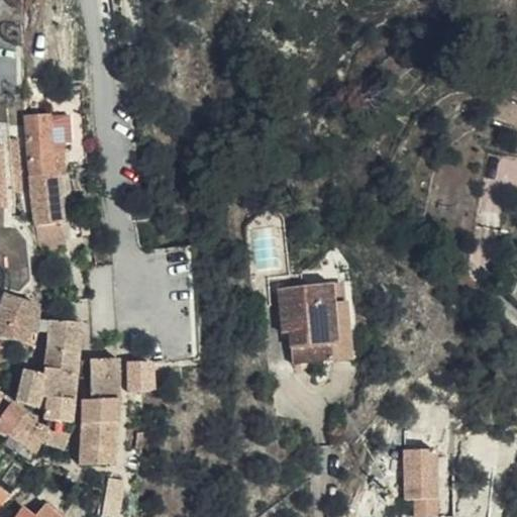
[(25,117),(35,227),(63,225),(59,175),(55,176),(48,117),(25,117)]
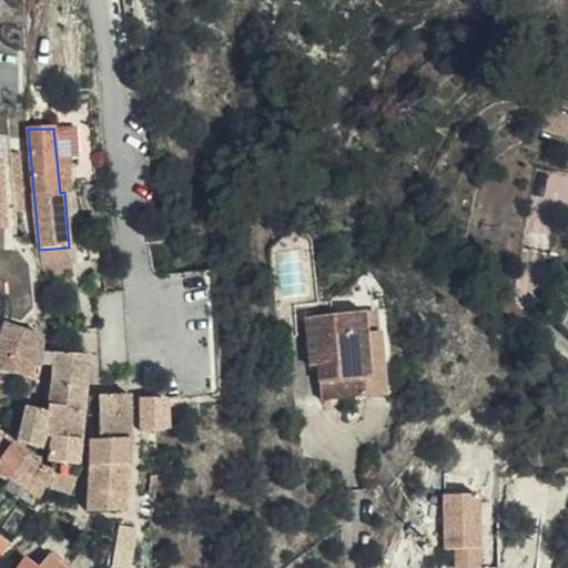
[(69,247),(39,250),(42,275),(60,275),(60,266),(71,265),(69,247)]
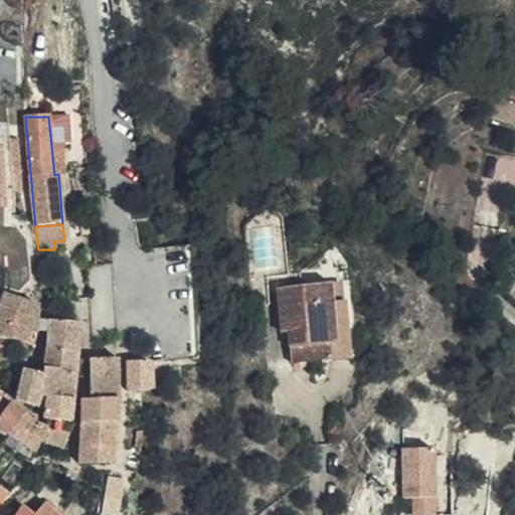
[(349,357),(344,300),(336,301),(333,282),(277,287),(281,330),(288,330),(291,363),(349,357)]
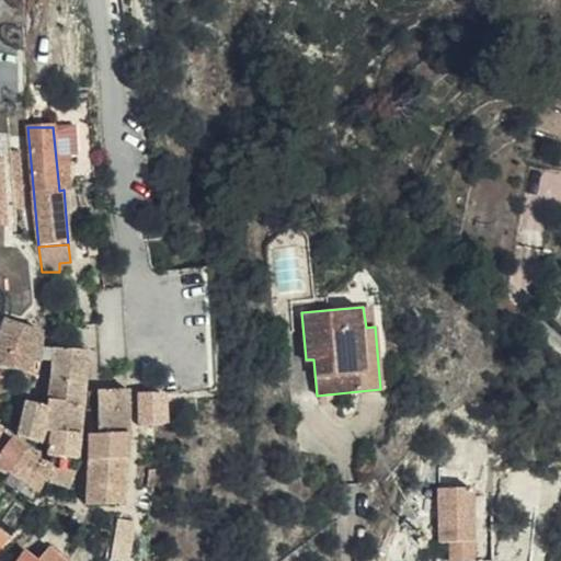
[(44,330),(7,319),(0,332),(0,356),(33,362),(41,363),(42,358),(43,345),(44,330)]
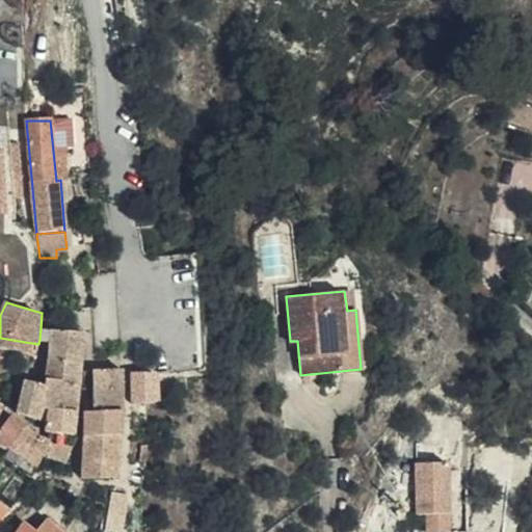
[(50,329),(41,327),(40,340),(50,341),(50,329)]
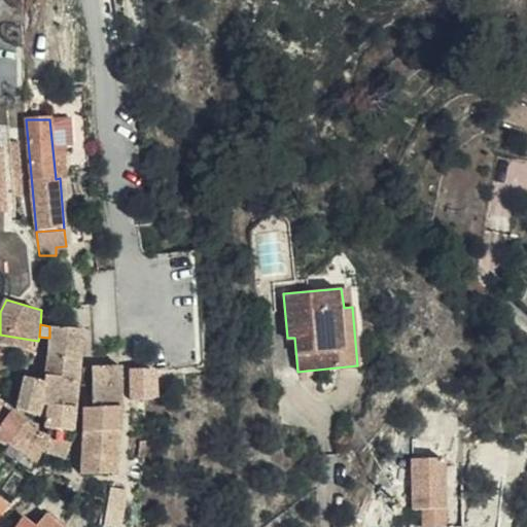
[(84,328),(49,326),(49,338),(47,357),(81,360),(84,328)]
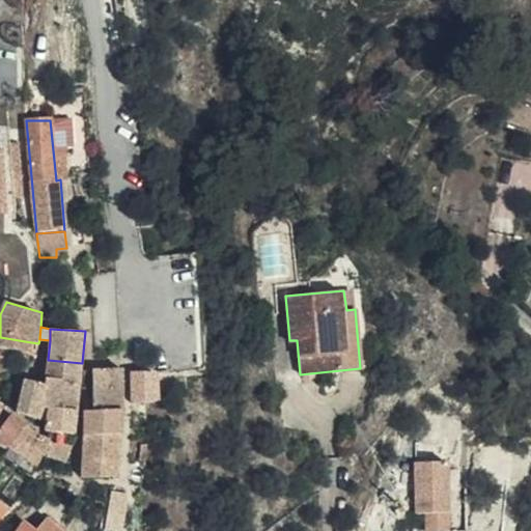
[(31,342),(0,337),(0,347),(29,353),(31,342)]
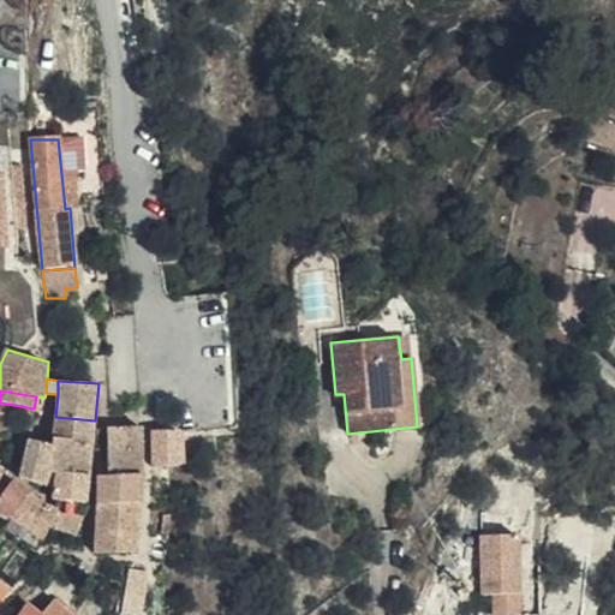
[(95,421),(55,417),(51,445),(28,440),(18,478),(40,484),(46,470),(57,473),(88,476),(91,443),(94,425),(95,421)]
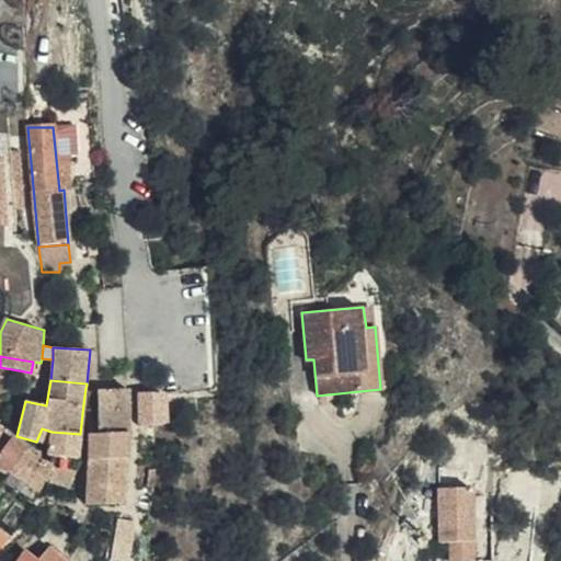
[(98,390),(86,388),(83,404),(99,405),(99,416),(130,415),(130,388),(100,388),(98,390)]
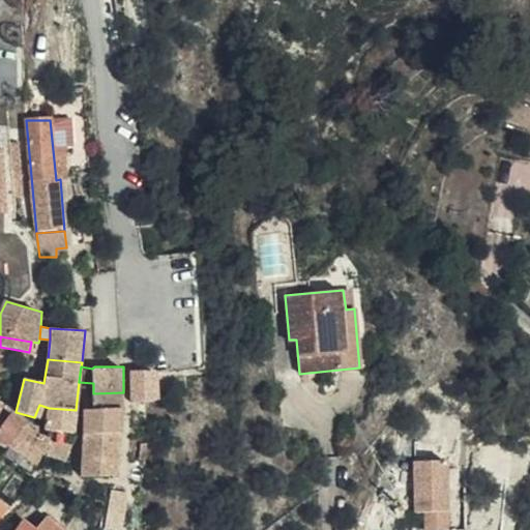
[(157,400),(157,370),(131,371),(134,401),(144,402),(157,400)]
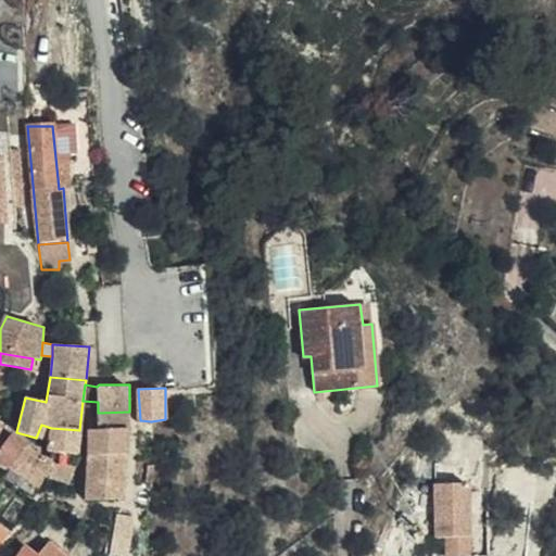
[(129,429),(129,412),(98,413),(97,429),(129,429)]
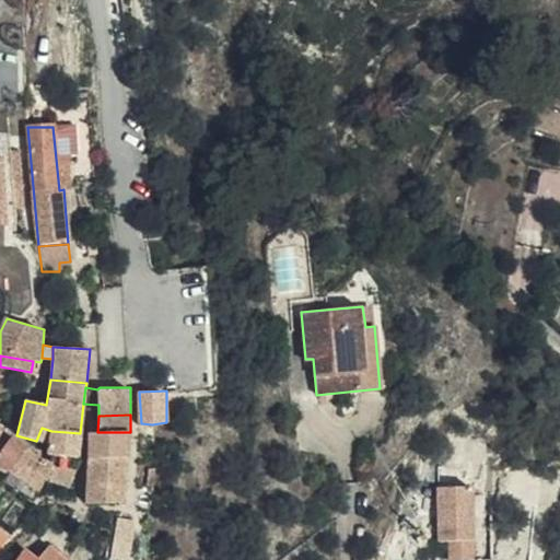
[(42,428),(36,441),(50,445),(51,431),(42,428)]
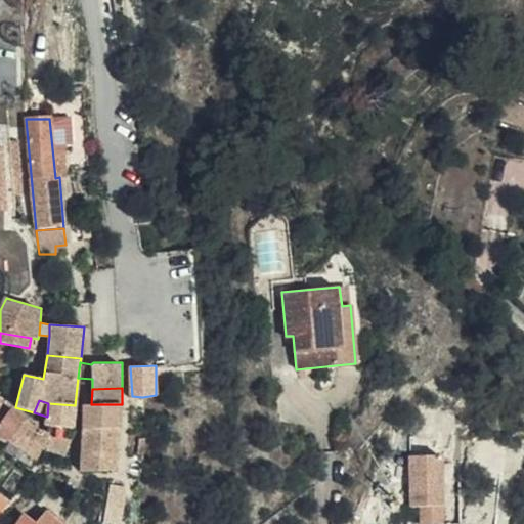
[(73,428),(75,405),(48,403),(47,417),(46,426),(73,428)]
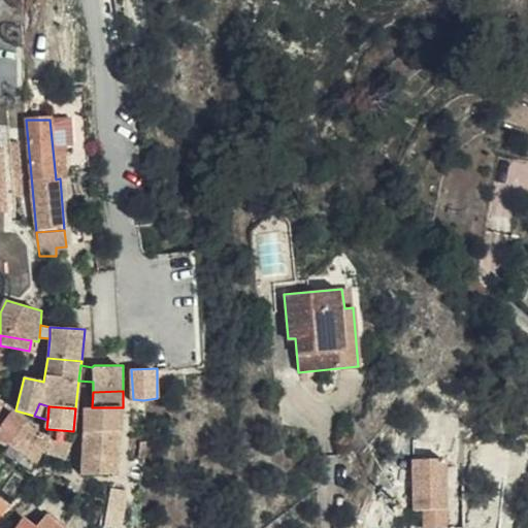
[(121,431),(123,407),(92,407),(86,407),(84,428),(121,431)]
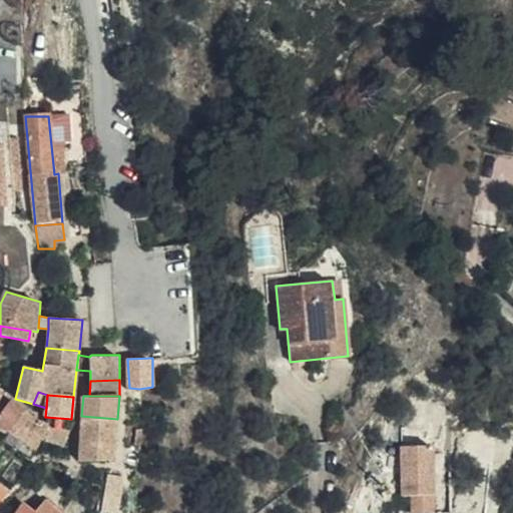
[(10,400),(0,413),(0,424),(9,431),(24,411),(10,400)]
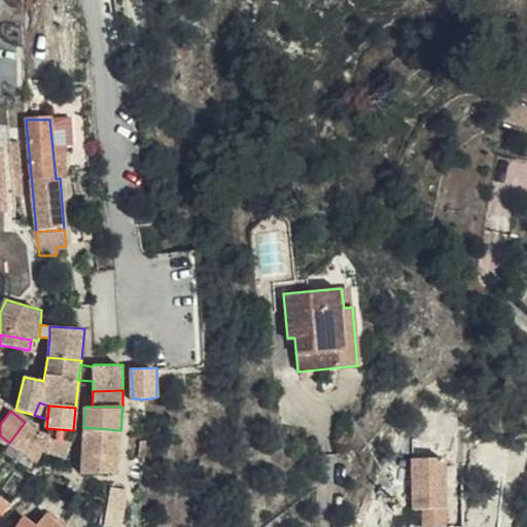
[(37,462),(42,452),(48,436),(25,422),(9,443),(37,462)]
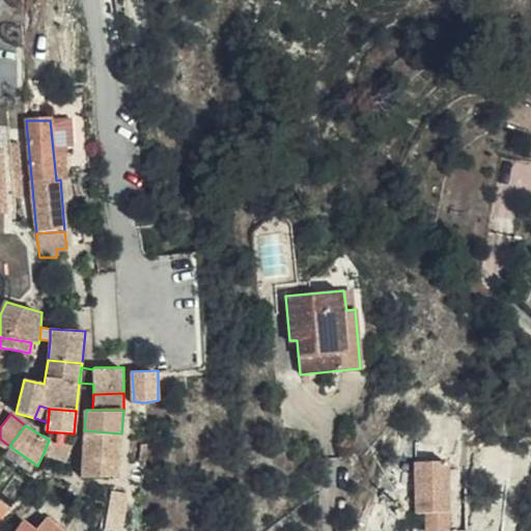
[(119,477),(121,434),(84,430),(84,476),(119,477)]
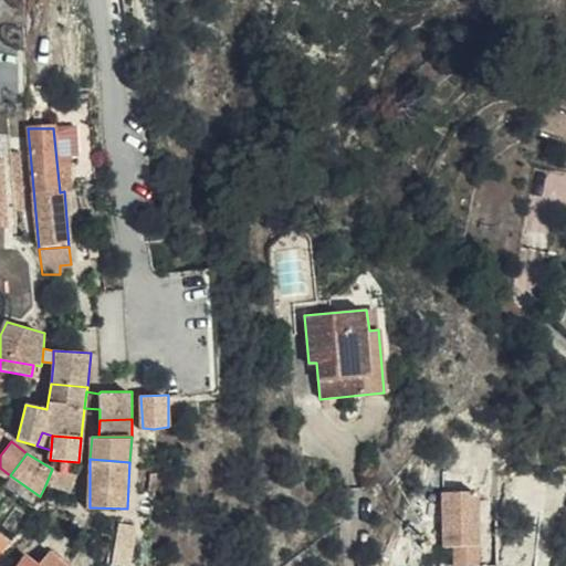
[(52,469),(45,485),(67,491),(77,474),(52,469)]
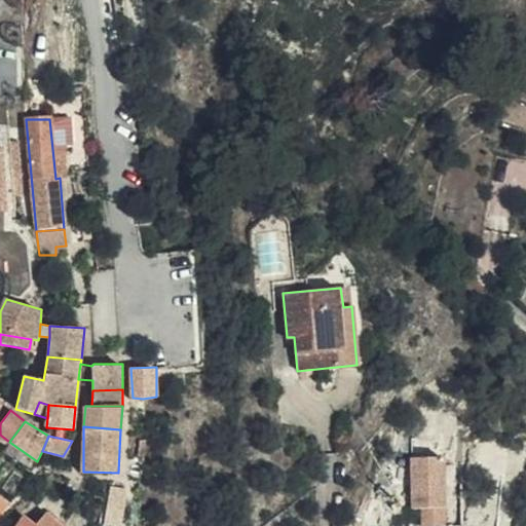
[(32,473),(37,461),(9,442),(2,452),(32,473)]
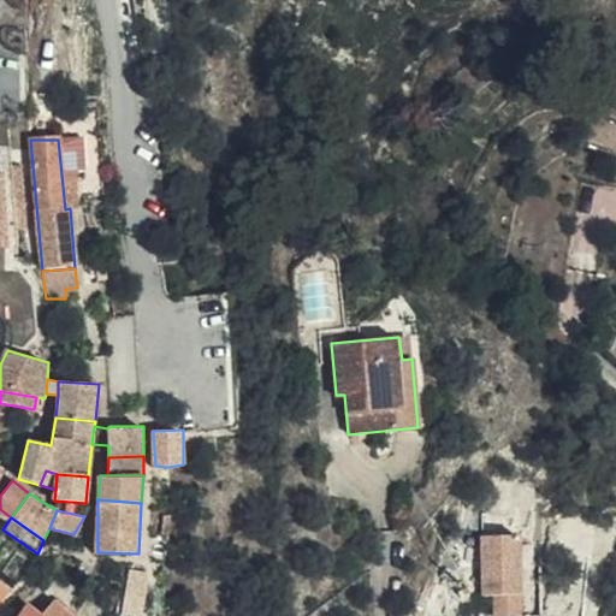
[(521,532),(473,523),(458,605),(472,608),(507,614),(521,532)]
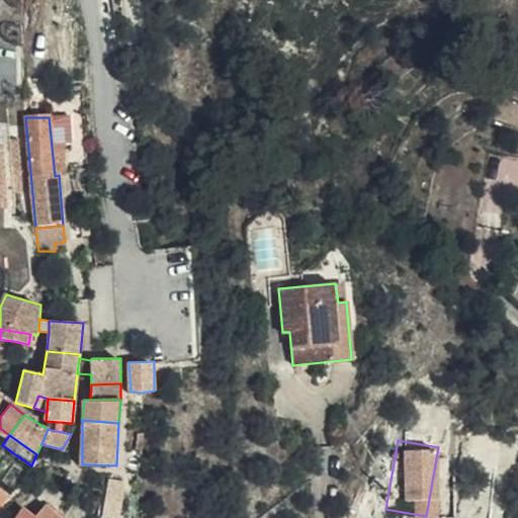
[(119,511),(124,480),(108,477),(103,509),(119,511)]
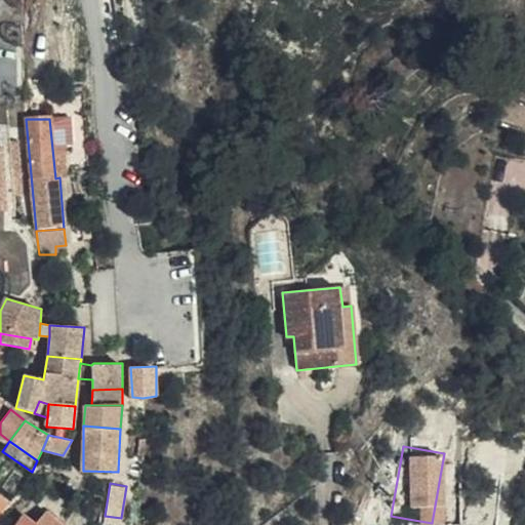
[(61,524),(47,513),(37,524),(25,516),(16,524),(61,524)]
